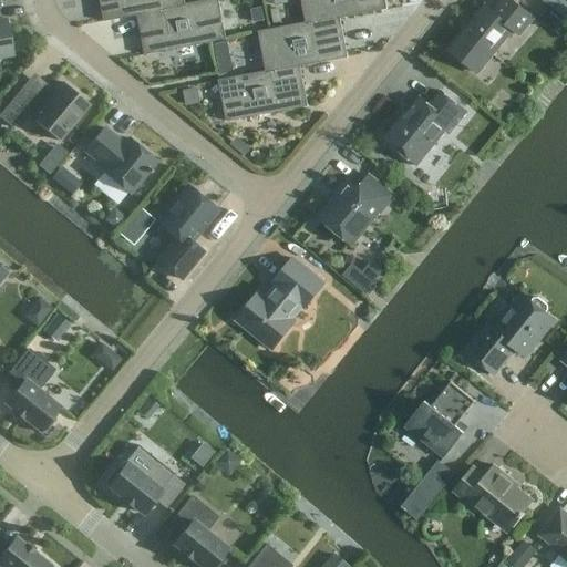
[(186,6),(185,4),(184,0),(100,0),(104,22),(137,16),(186,6)]
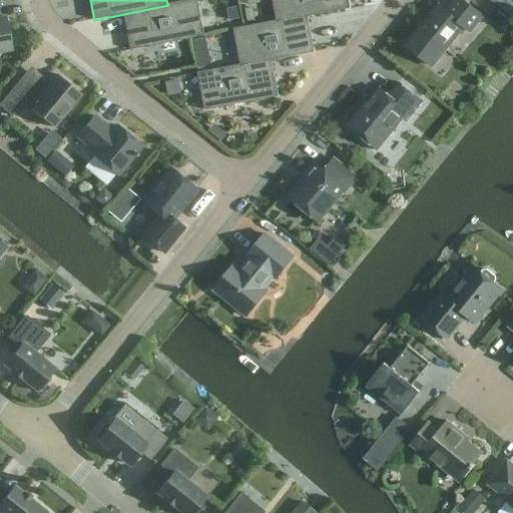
[(131,50),(205,36),(197,0),(189,0),(167,4),(168,5),(124,14),(131,50)]
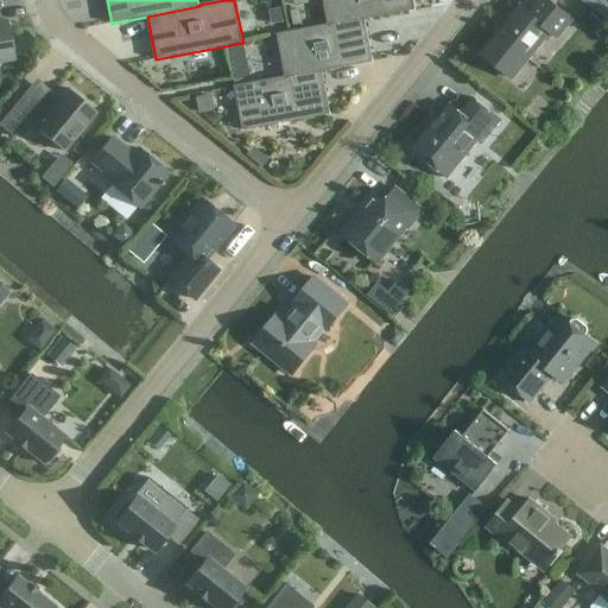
[(416,11),(413,0),(323,0),(329,25),(329,26),(365,19),(365,20),(416,11)]
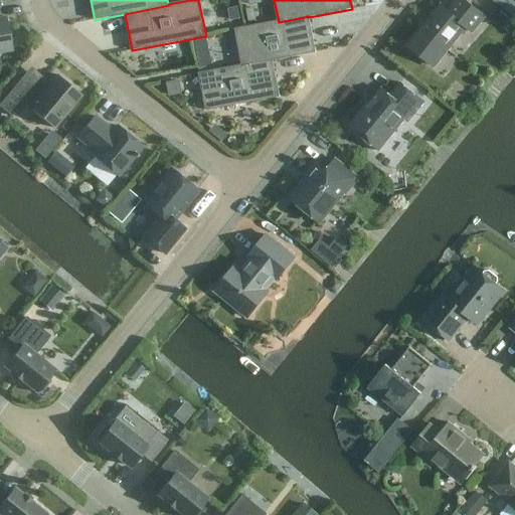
[(485,16),(464,0),(458,0),(449,11),(442,6),(408,46),(434,66),(466,27),(472,32),(485,16)]
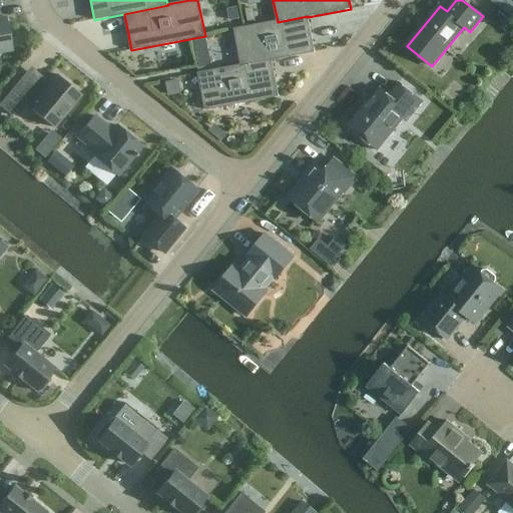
[(227,9),(229,21),(239,19),(236,7),(227,9)]
